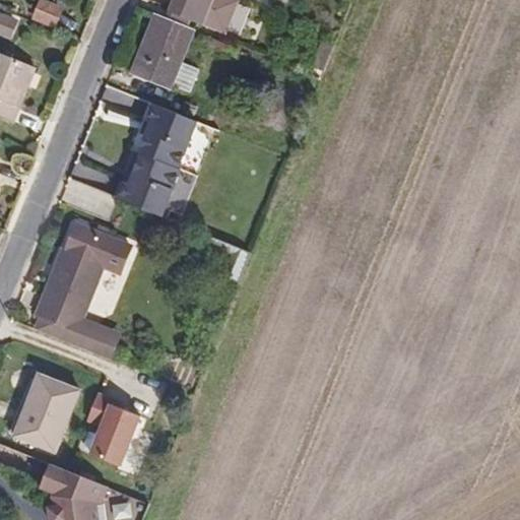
[(55,29),(64,7),(46,0),(40,0),(31,19),(55,29)]
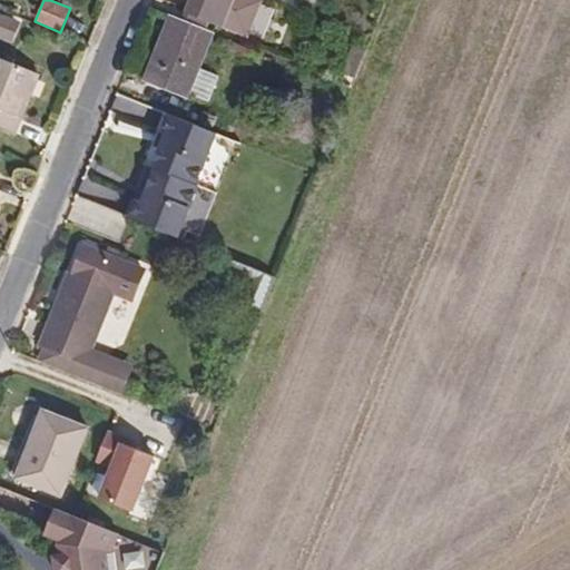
[(247,36),(261,0),(193,0),(185,21),(208,30),(212,22),(247,36)]
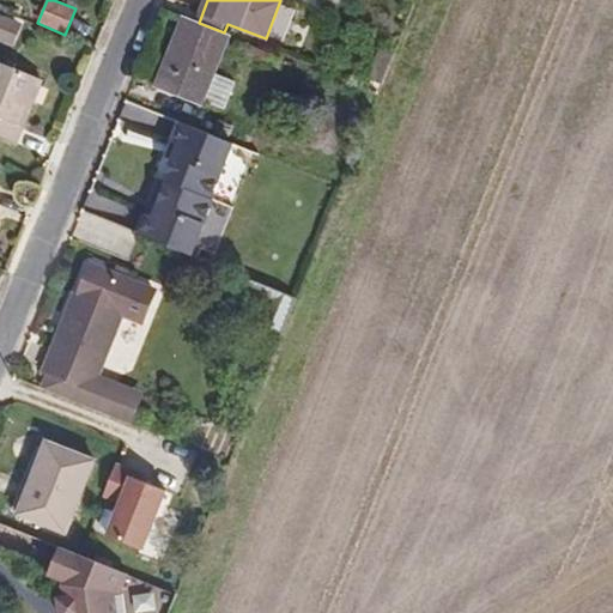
[(0,42),(14,48),(24,24),(0,13),(0,42)]
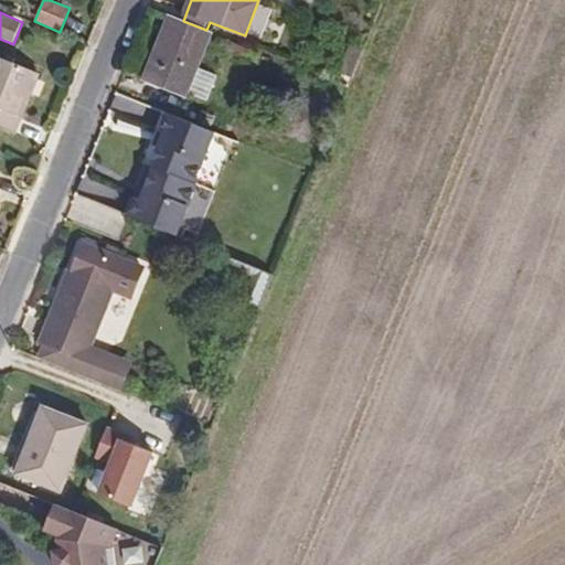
[(217,76),(198,67),(211,32),(206,30),(183,21),(170,16),(145,80),(185,97),(187,93),(206,100),(217,76)]
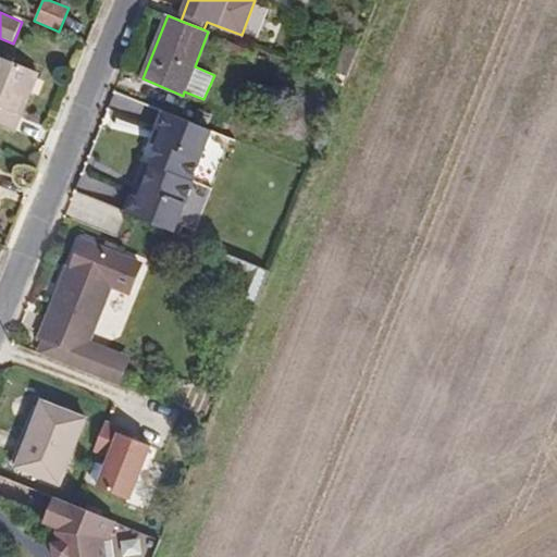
[(356,56),(359,50),(345,45),(334,71),(347,76),(355,57),(356,56)]
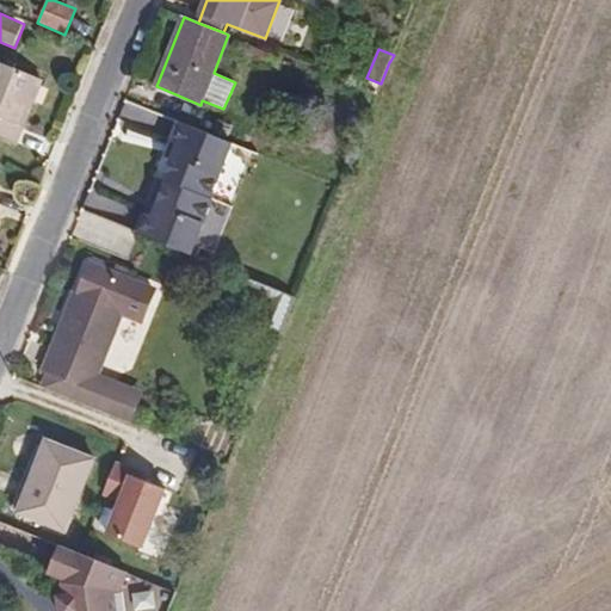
[(0,137),(16,144),(42,79),(0,62),(0,137)]
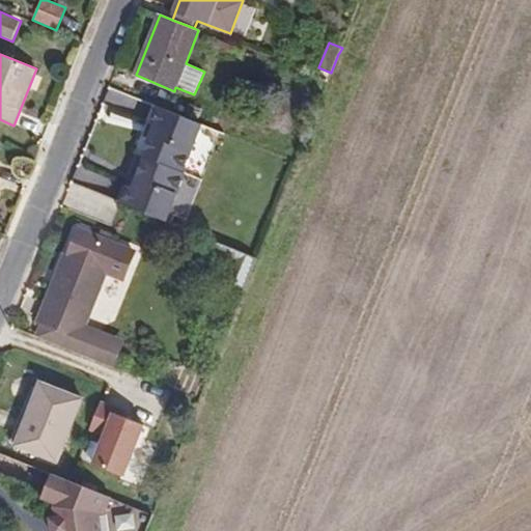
[(171,138),(130,121),(119,147),(160,164),(171,138)]
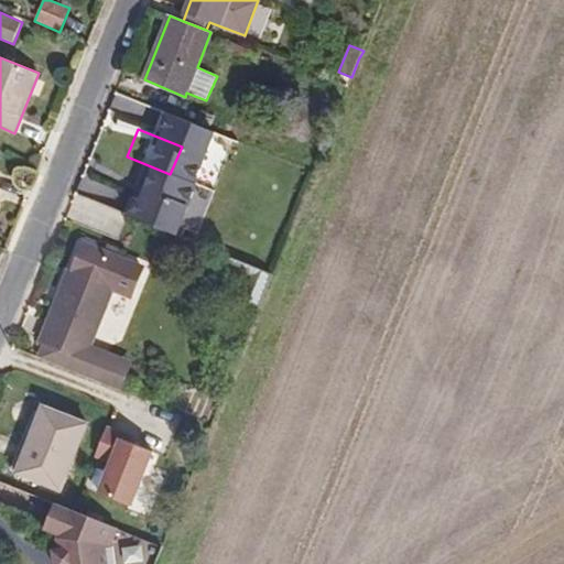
[(127,156),(115,186),(158,205),(170,174),(127,156)]
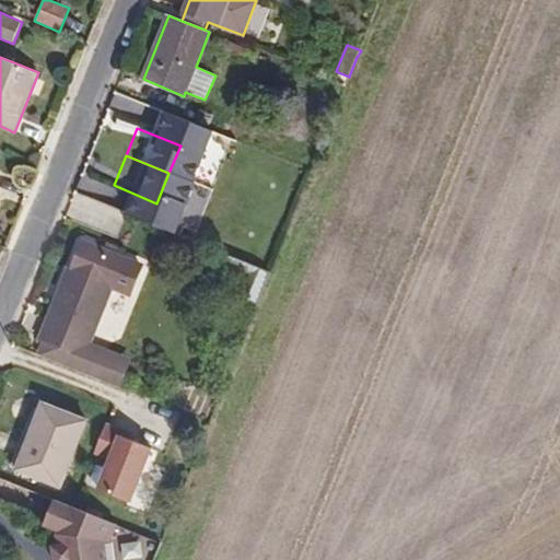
[(178,223),(191,191),(174,184),(160,217),(178,223)]
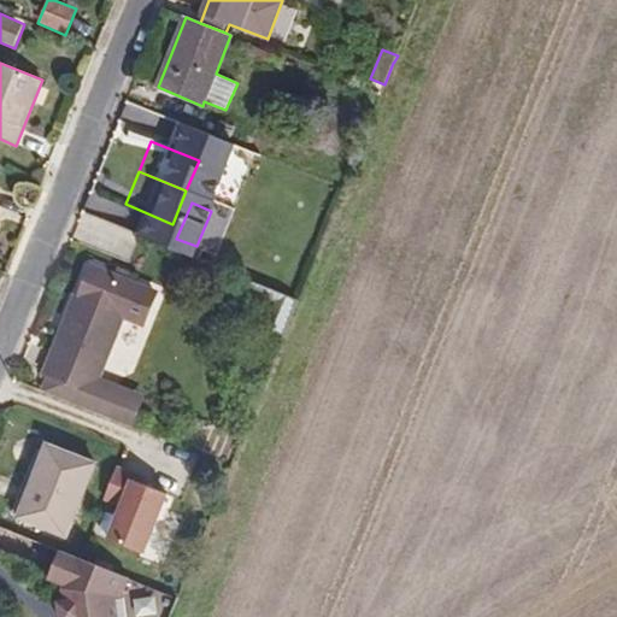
[(198,254),(215,262),(235,210),(218,204),(198,254)]
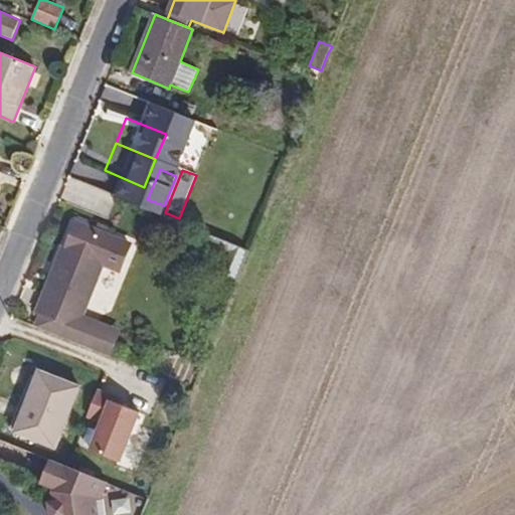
[(83,317),(104,266),(121,272),(132,243),(76,221),(65,246),(61,244),(34,312),(38,314),(33,326),(109,356),(119,331),(83,317)]
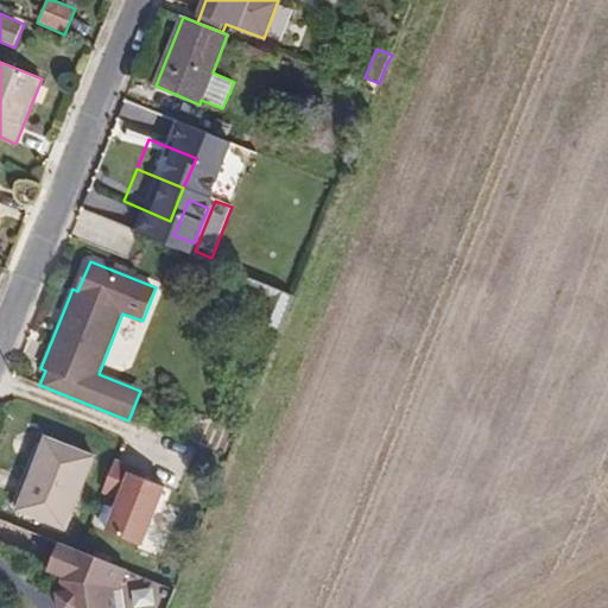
[(67,531),(95,456),(45,436),(16,511),(67,531)]
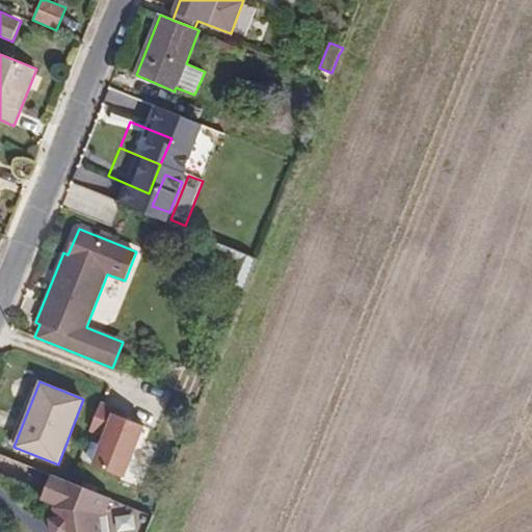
[(101,402),(89,431),(104,436),(94,463),(127,476),(149,421),(101,402)]
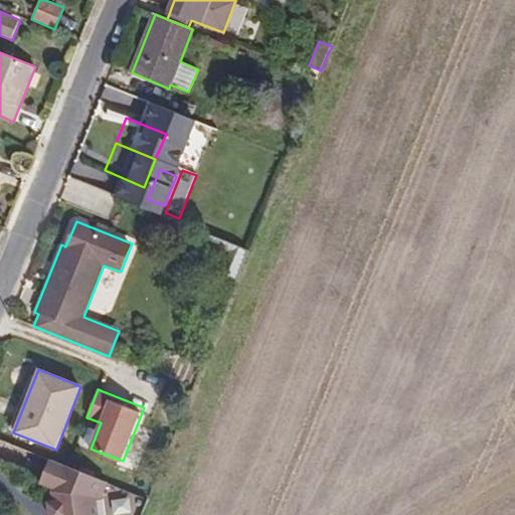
[(88,419),(79,443),(90,447),(98,423),(88,419)]
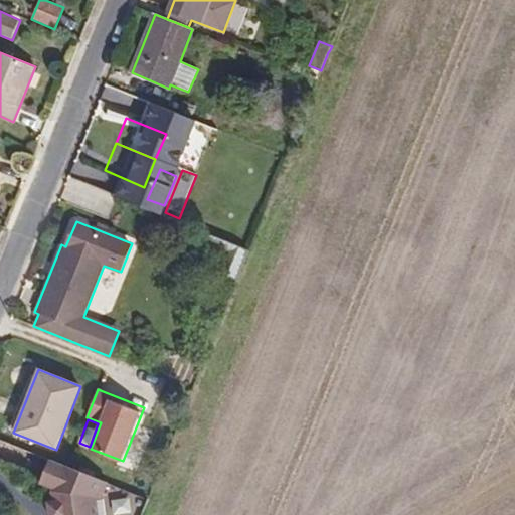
[(100,514),(98,497),(103,496),(109,483),(64,465),(50,460),(40,484),(51,489),(52,499),(50,500),(52,514),(100,514)]
